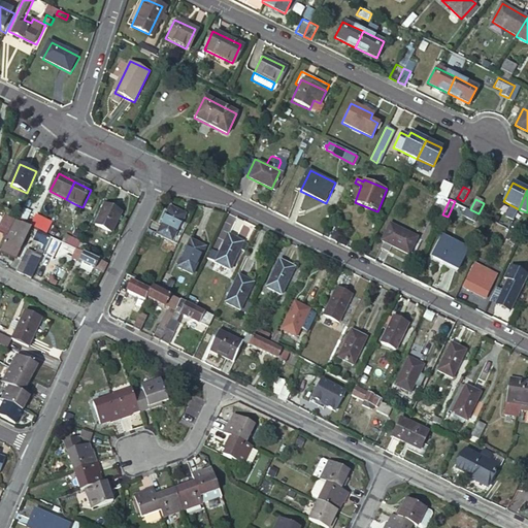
[(79,206),(71,202),(68,208),(76,212),(79,206)]
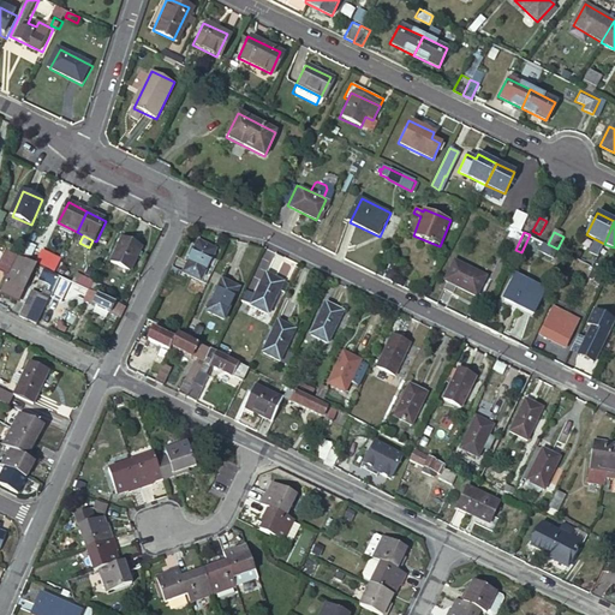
[(143,249),(124,239),(112,263),(131,273),(143,249)]
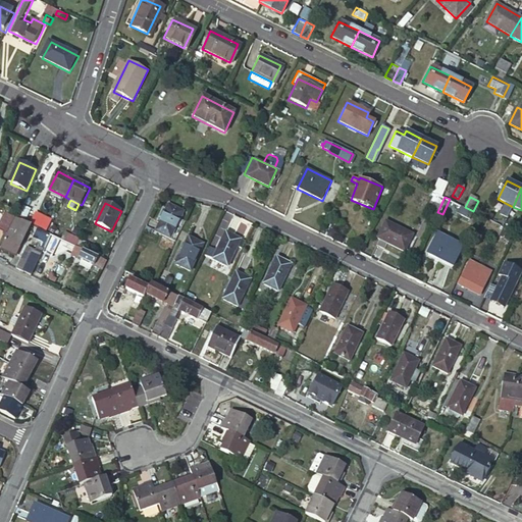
[(184,213),(169,206),(156,232),(170,240),(184,213)]
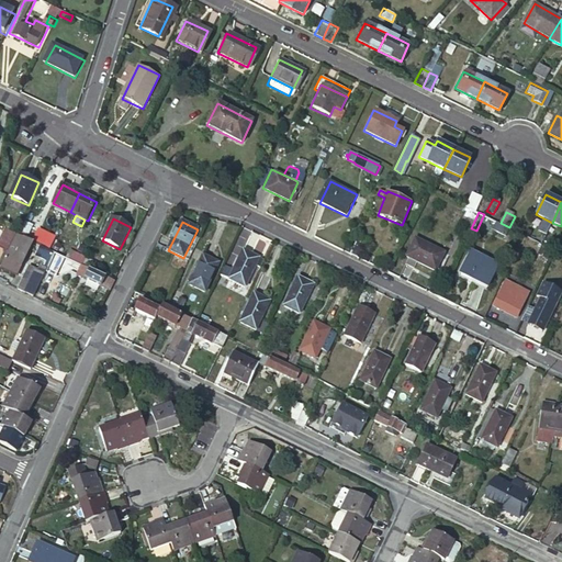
[(509,227),(501,223),(496,231),(510,237),(514,229),(509,227)]
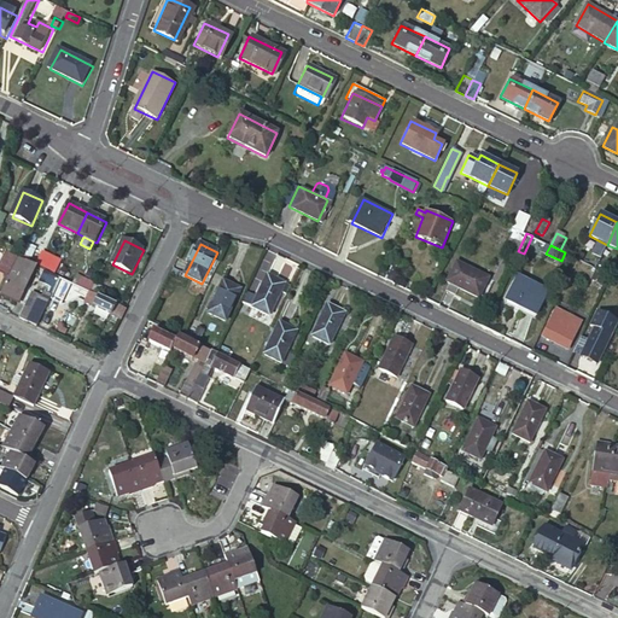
[(0,272),(7,275),(17,257),(6,251),(0,262),(0,272)]
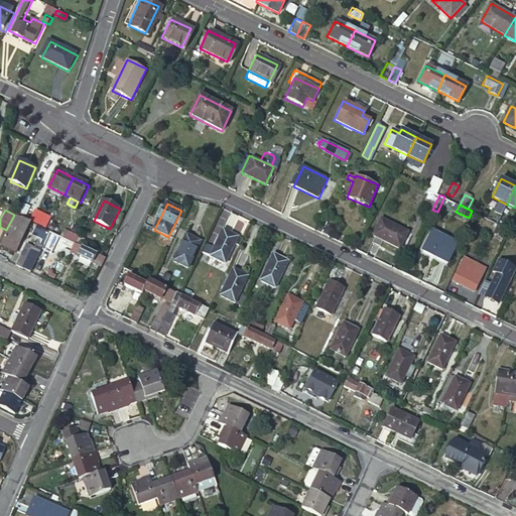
[(20,211),(17,216),(30,223),(32,218),(20,211)]
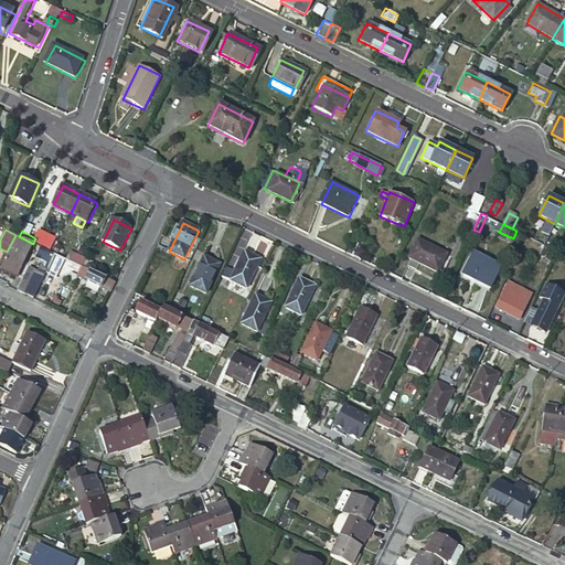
[(33,244),(19,236),(16,235),(7,252),(0,265),(0,266),(19,276),(34,244),(33,244)]
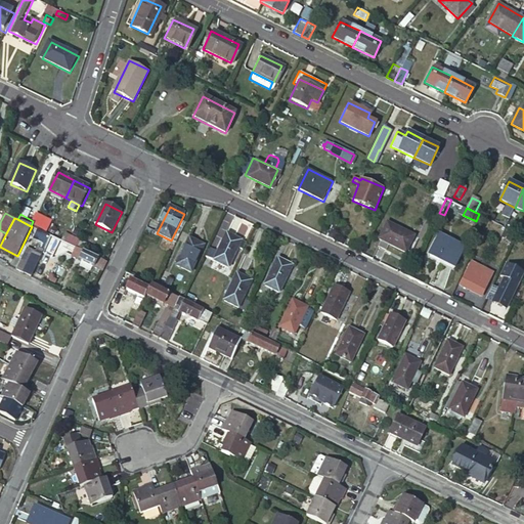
[(387,221),(379,238),(387,243),(408,253),(417,235),(387,221)]
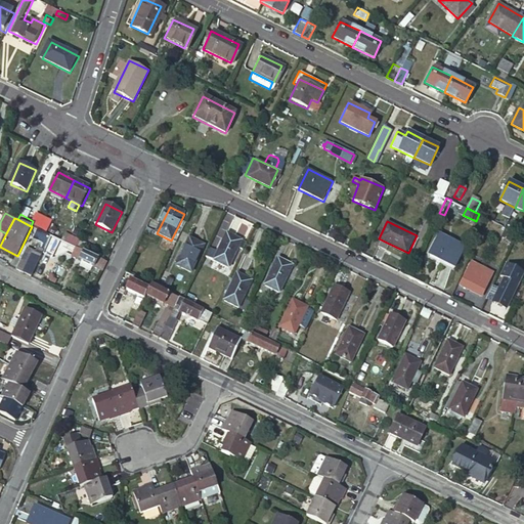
[(328,236),(336,241),(343,227),(335,223),(328,236)]
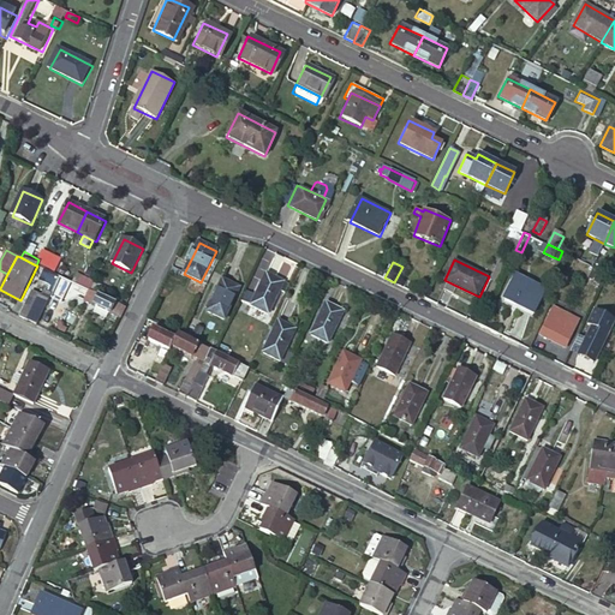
[(54,285),(59,276),(55,275),(48,270),(39,288),(51,293),(54,285)]
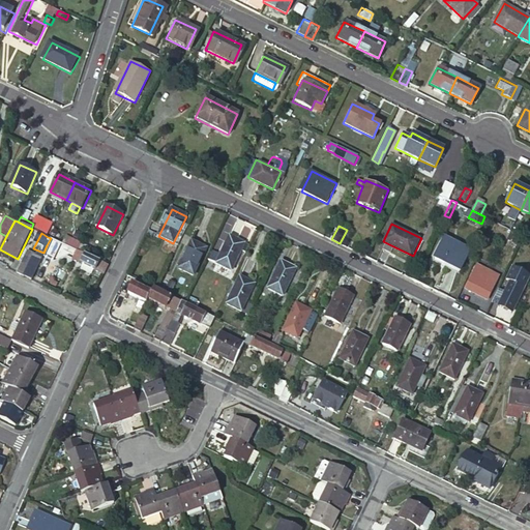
[(241,251),(246,253),(249,246),(231,237),(217,264),(231,271),(241,251)]
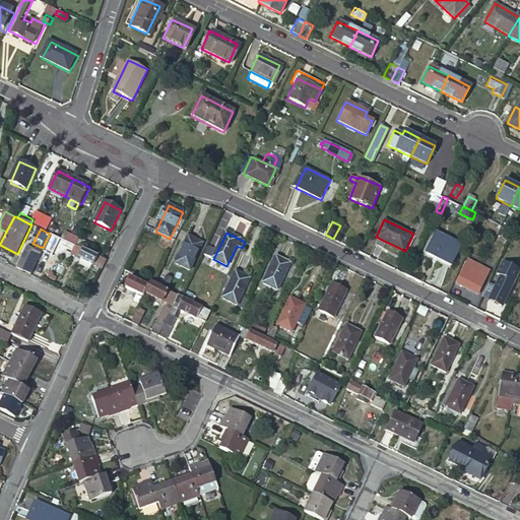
[(204,243),(189,235),(177,261),(191,269),(204,243)]
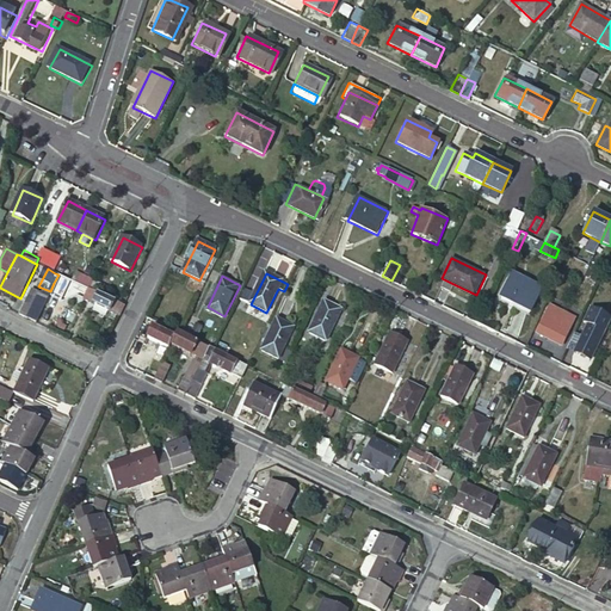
[(543,291),(512,276),(503,297),(532,313),(543,291)]
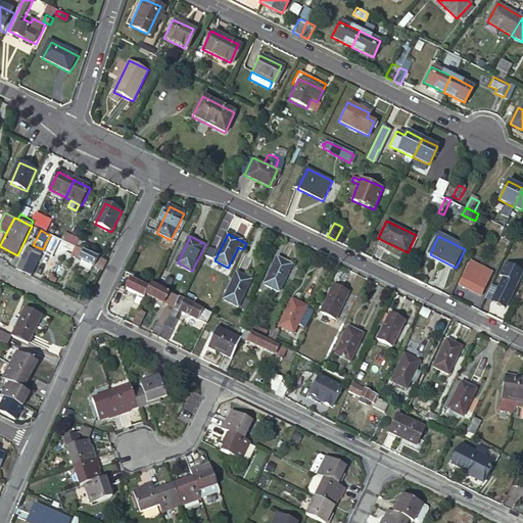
[(81,242),(70,237),(67,242),(78,247),(81,242)]
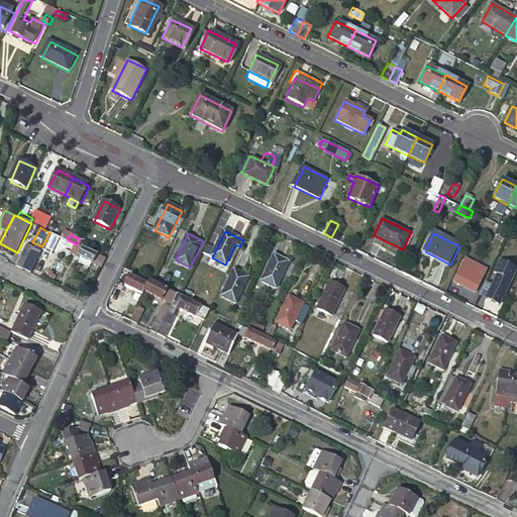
[(380,244),(382,239),(374,235),(372,240),(380,244)]
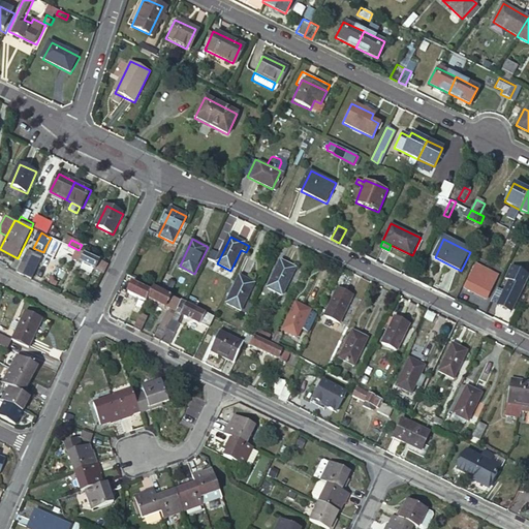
[(105,254),(82,243),(82,245),(79,250),(102,261),(105,254)]
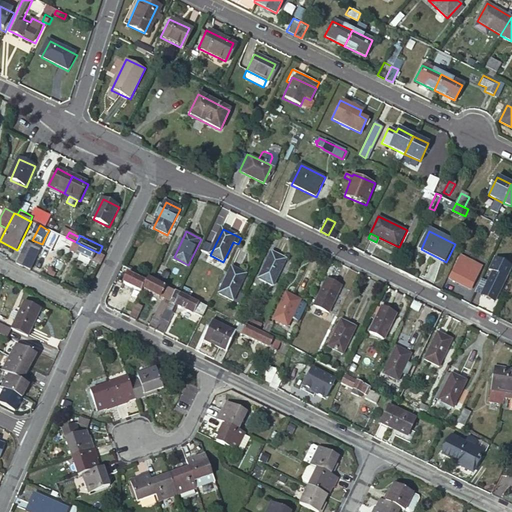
[(99,266),(104,257),(73,242),(69,251),(99,266)]
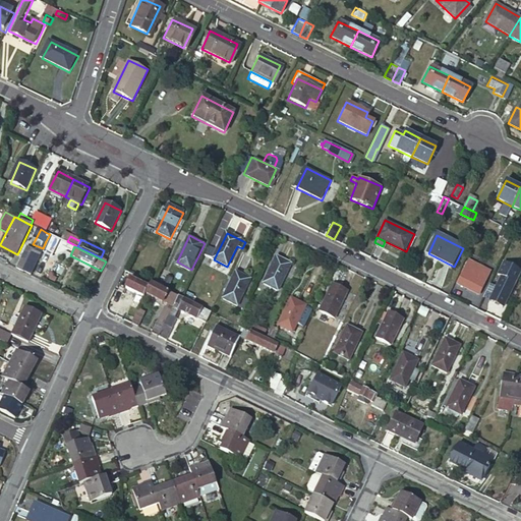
[(32,272),(36,264),(41,253),(31,248),(29,253),(23,250),(14,268),(30,275),(32,272)]
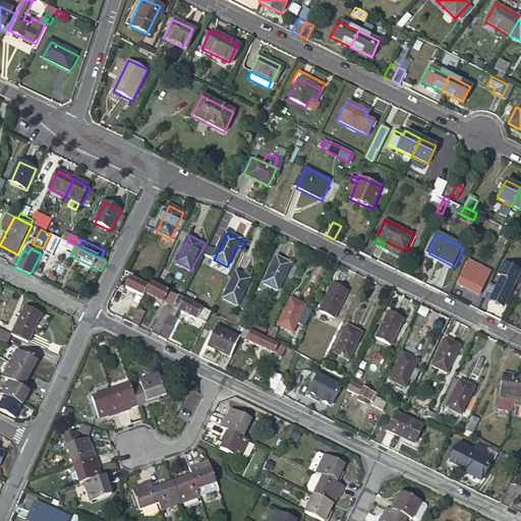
[(291,264),(277,256),(264,283),(278,290),(291,264)]
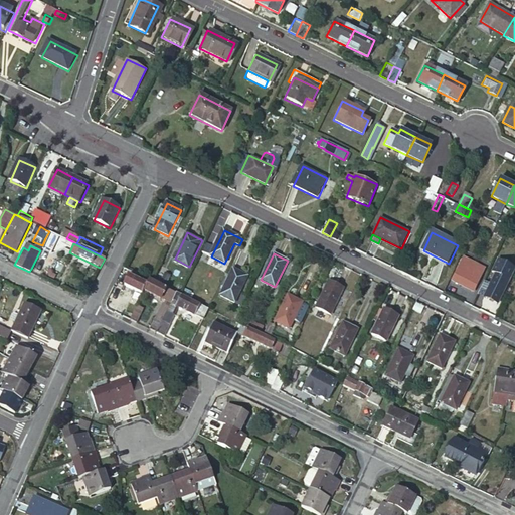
[(487,266),(467,256),(455,281),(475,290),(487,266)]
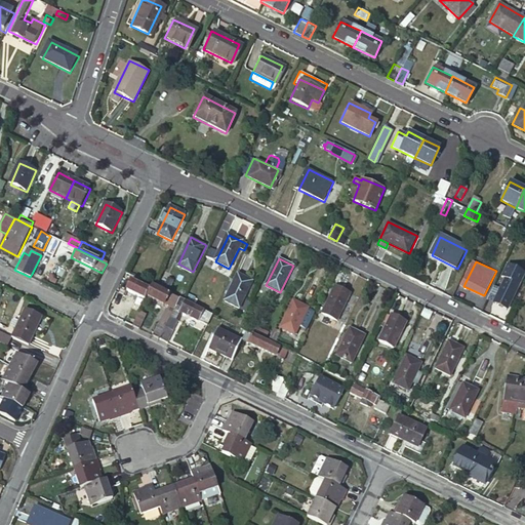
[(511,307),(524,276),(524,271),(510,265),(503,277),(508,278),(501,291),(497,300),(511,307)]
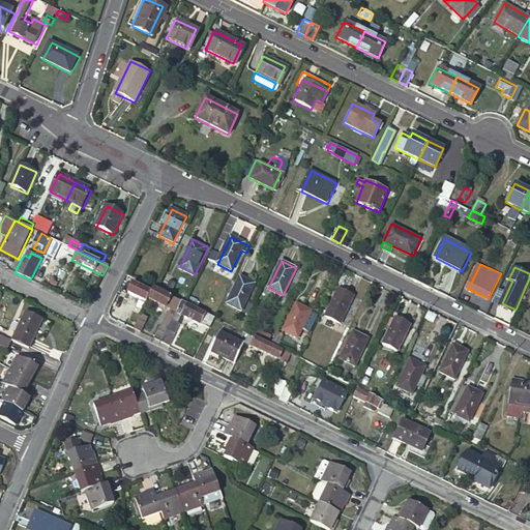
[(255,285),(240,277),(227,304),(241,312),(255,285)]
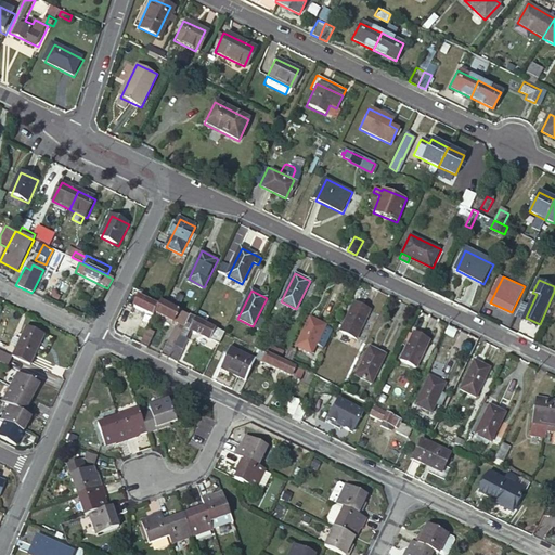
[(159,301),(147,296),(141,293),(139,298),(133,308),(152,318),(154,313),(159,301)]
